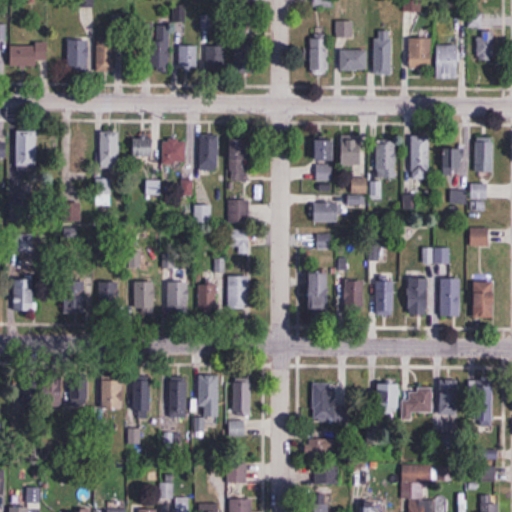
[(404,0),(404,11),(420,11),(420,0),(404,0)]
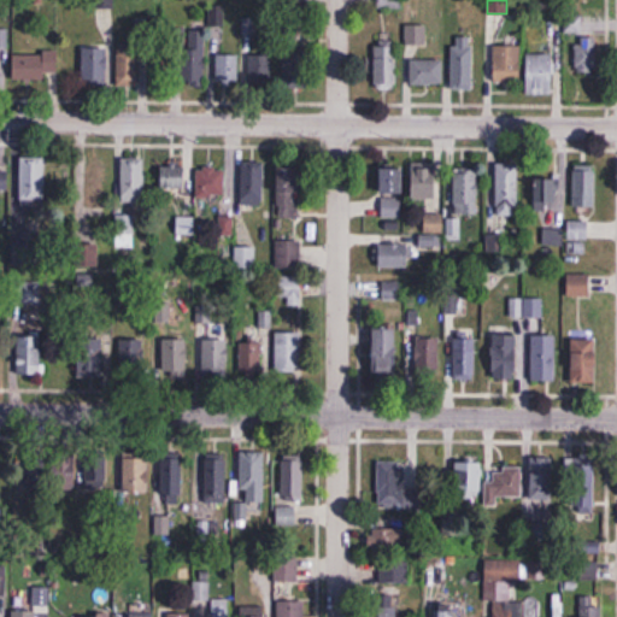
[(150,19),(136,19),(136,36),(150,36),(150,19)]
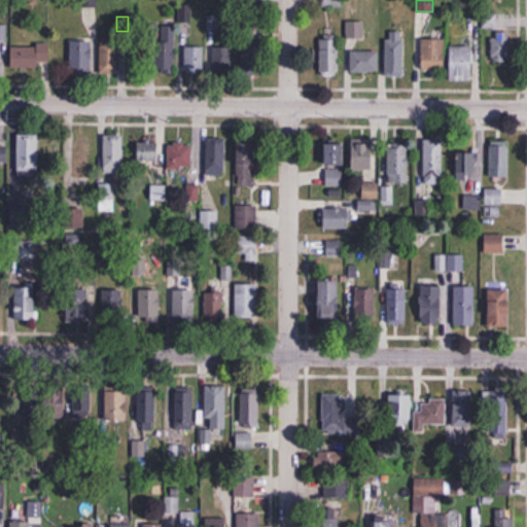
[(497,28),(497,16),(486,16),(486,28),(497,28)]
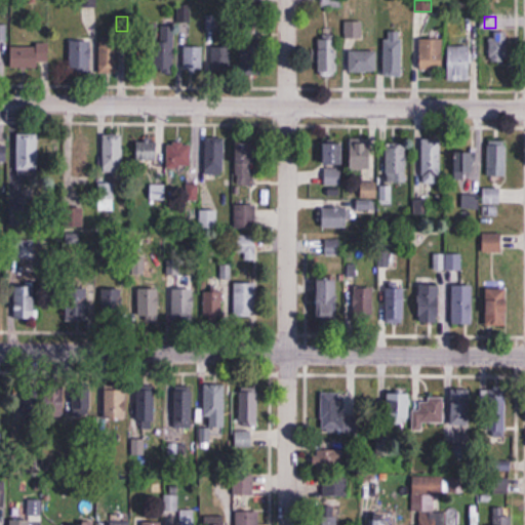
[(363,40),(363,22),(345,22),(345,40),(363,40)]
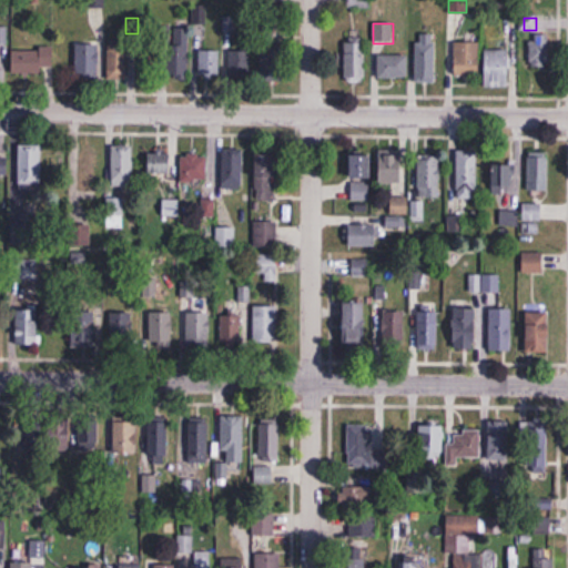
[(530,68),(550,68),(550,34),(530,34),(530,68)]
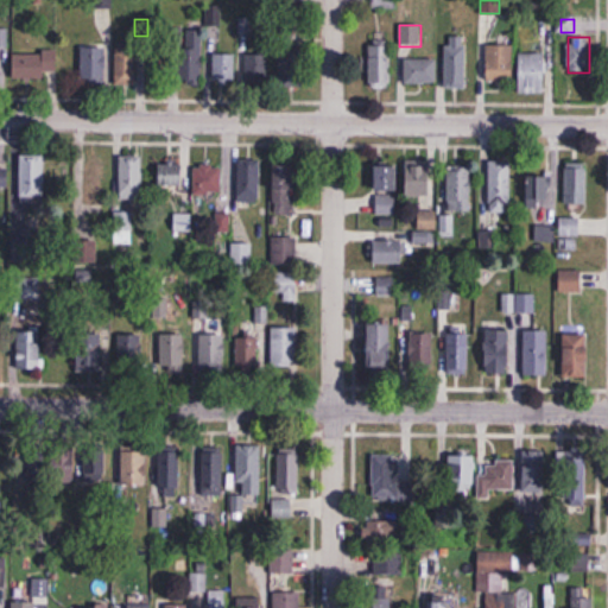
[(447,89),(467,89),(467,38),(447,38),(447,89)]
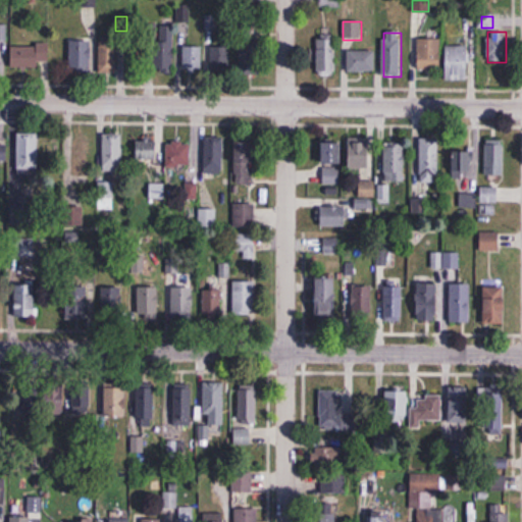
[(99,74),(120,74),(120,40),(99,40),(99,74)]
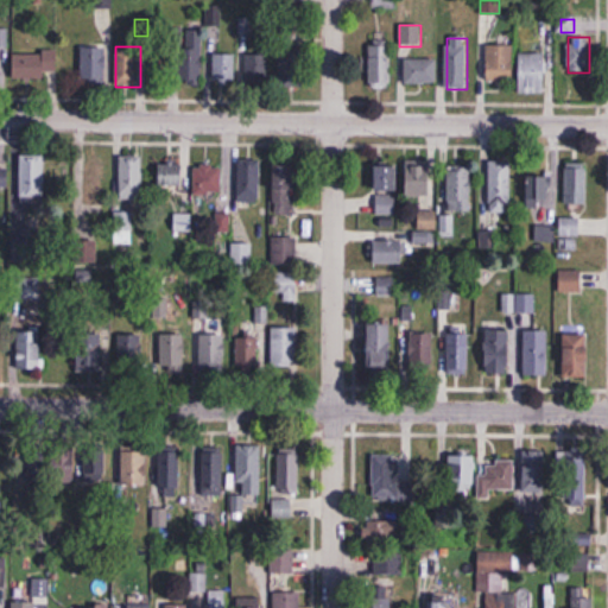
[(271,46),(258,46),(258,54),(246,54),(246,84),(271,84),(271,46)]
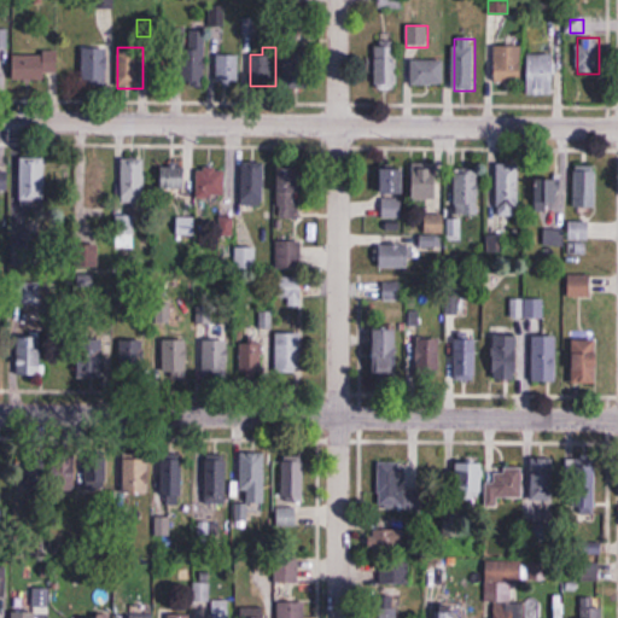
[(397,47),(374,47),(374,88),(397,88),(397,47)]
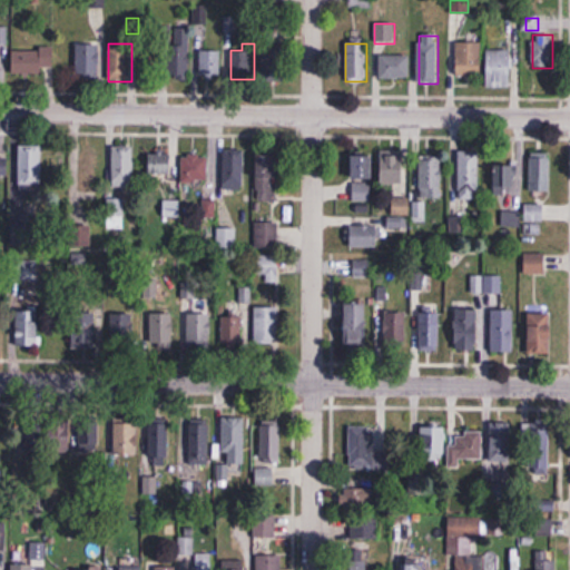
[(457,77),(482,77),(482,43),(457,43),(457,77)]
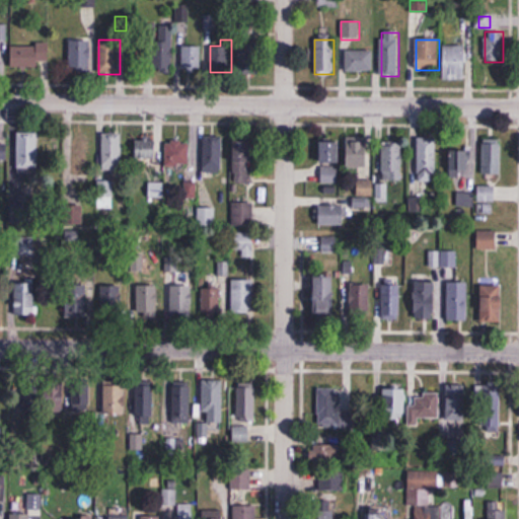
[(70,42),(70,72),(90,72),(90,42),(70,42)]
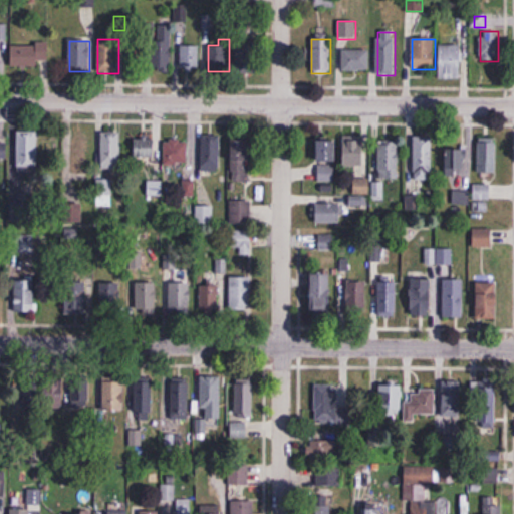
[(172,72),(172,41),(157,41),(157,72),(172,72)]
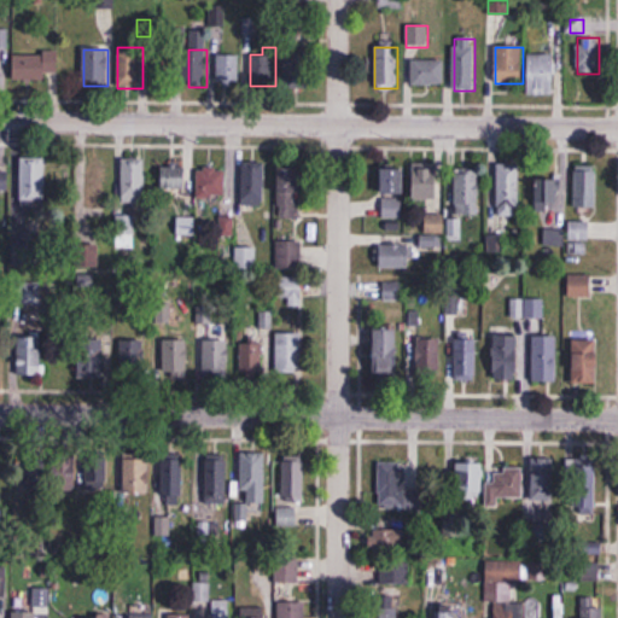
[(58,54),(13,54),(13,81),(58,81),(58,54)]
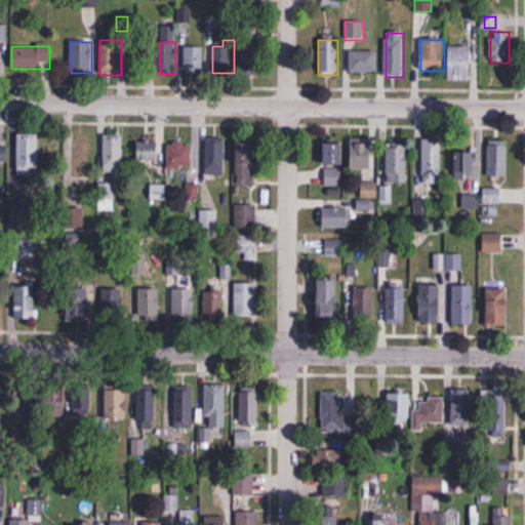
[(471,47),(449,46),(449,81),(471,81),(471,47)]
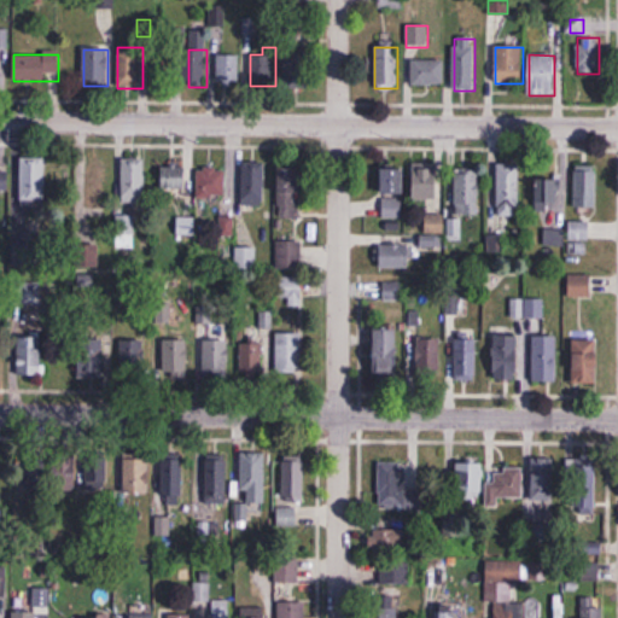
[(216,56),(216,83),(239,83),(239,56),(216,56)]
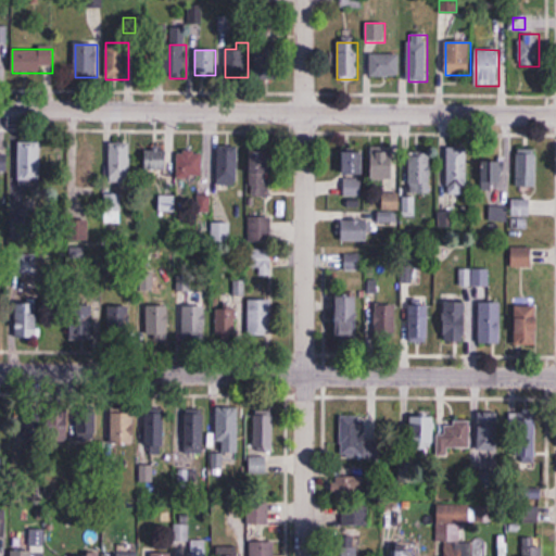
[(277,78),(277,51),(256,51),(256,78),(277,78)]
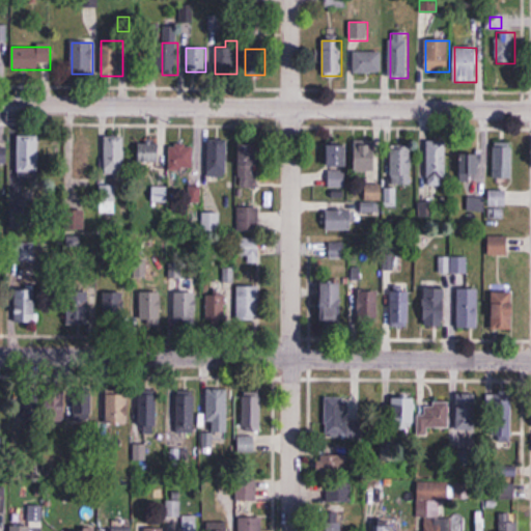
[(382,52),(352,52),(352,74),(382,74),(382,52)]
